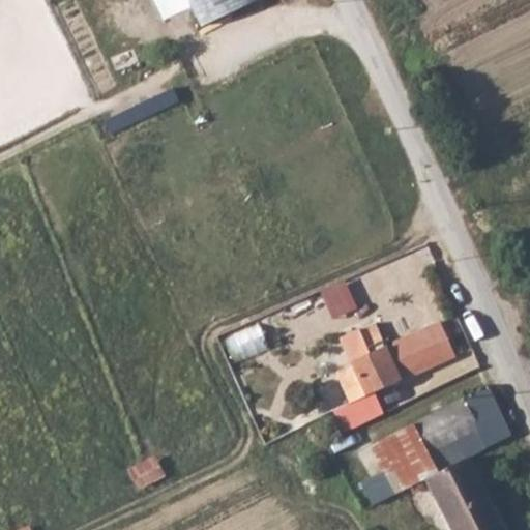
[(187,0),(199,24),(249,0),(187,0)]
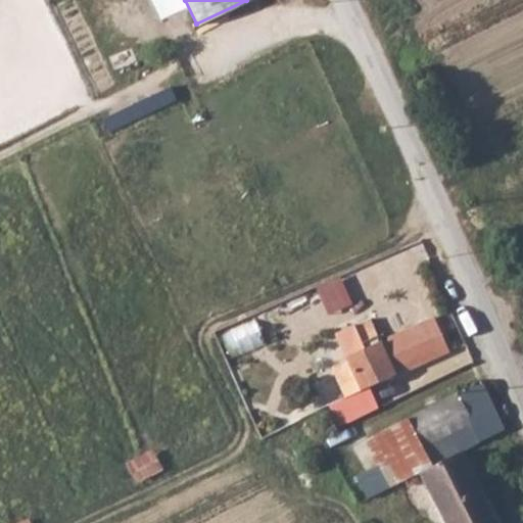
[(437,316),(413,327),(426,357),(450,346),(437,316)]
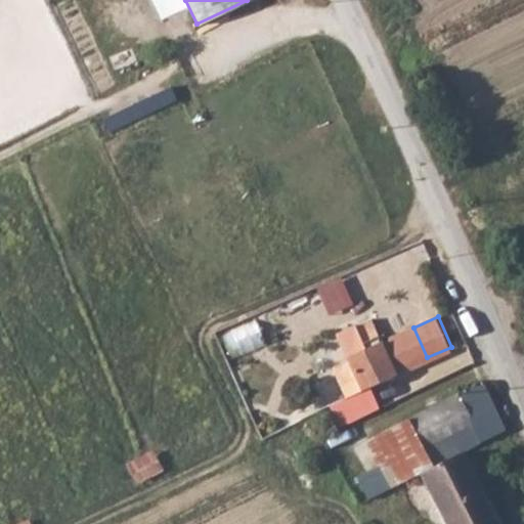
[(336,333),(346,357),(364,349),(353,325),(336,333)]
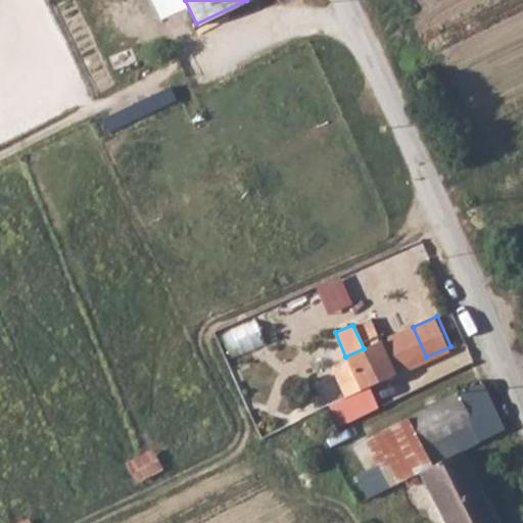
[(413,327),(345,357),(360,389),(362,388),(427,360),(426,357),(413,327)]
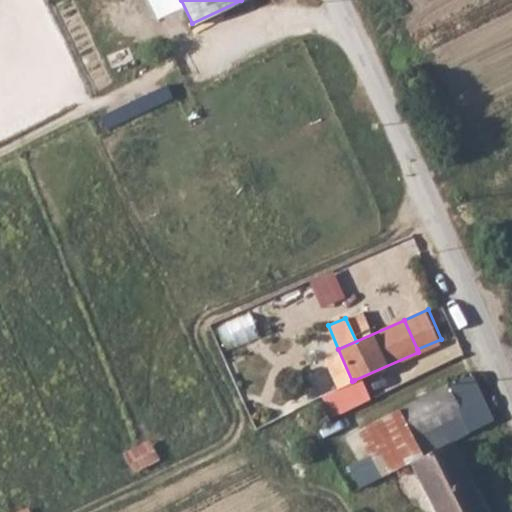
[(376,421),(356,431),(372,462),(380,477),(410,462),(449,441),(491,420),(471,378),(446,391),(443,386),(425,395),(376,421)]
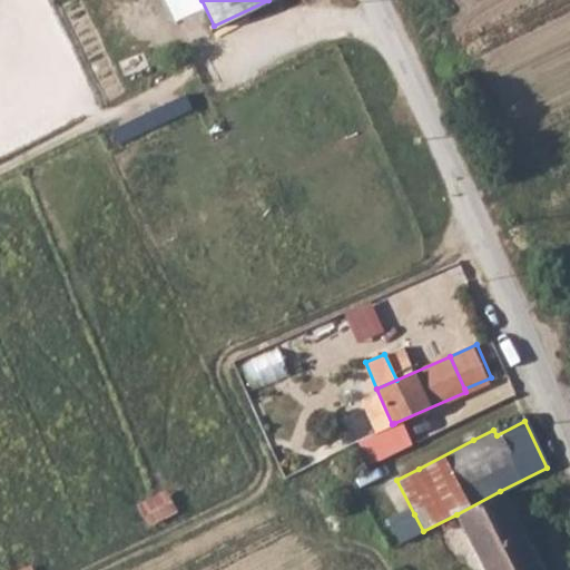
[(411,454),(389,465),(396,480),(419,469),(411,454)]
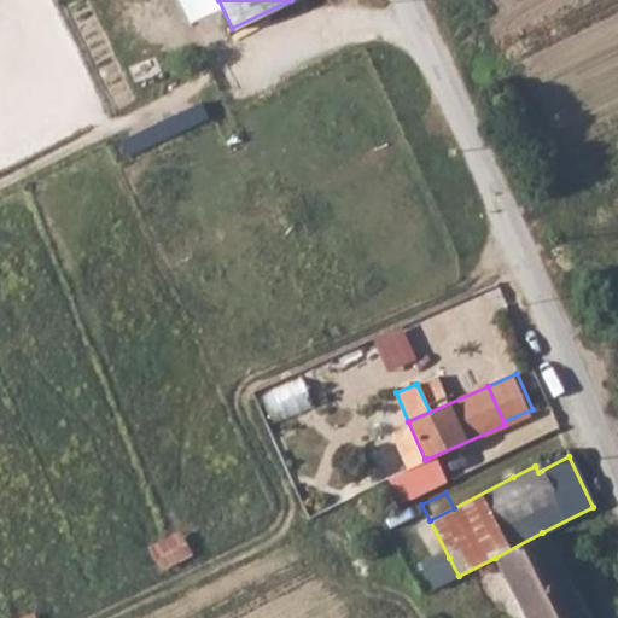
[(430,520),(421,505),(409,511),(435,558),(430,560),(443,586),(459,576),(449,558),(430,520)]
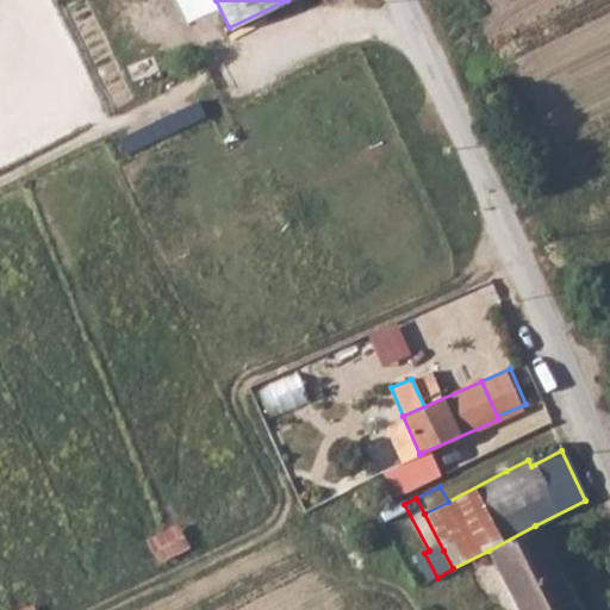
[(535,526),(489,551),(514,602),(518,609),(577,609),(552,560),(535,526)]
